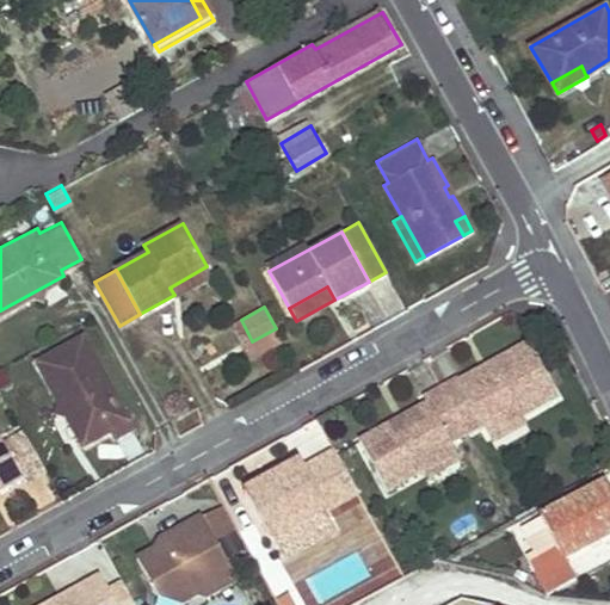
[(283,340),(276,328),(252,341),(258,353),(283,340)]
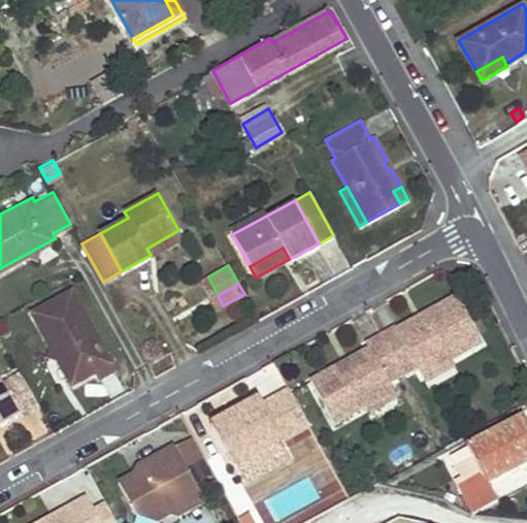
[(113,368),(70,289),(30,312),(70,385),(94,371),(98,377),(113,368)]
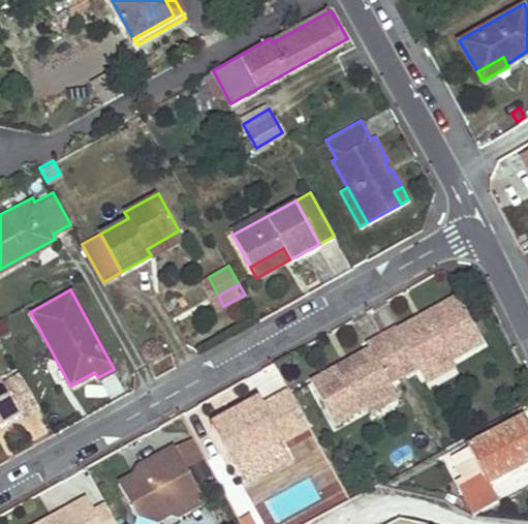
[(343,362),(311,378),(335,423),(365,406),(395,391),(390,381),(417,366),(423,375),(453,360),(483,343),(458,297),(426,313),(429,318),(402,333),(399,328),(398,326),(367,342),(370,347),(372,351),(345,366),(343,362)]
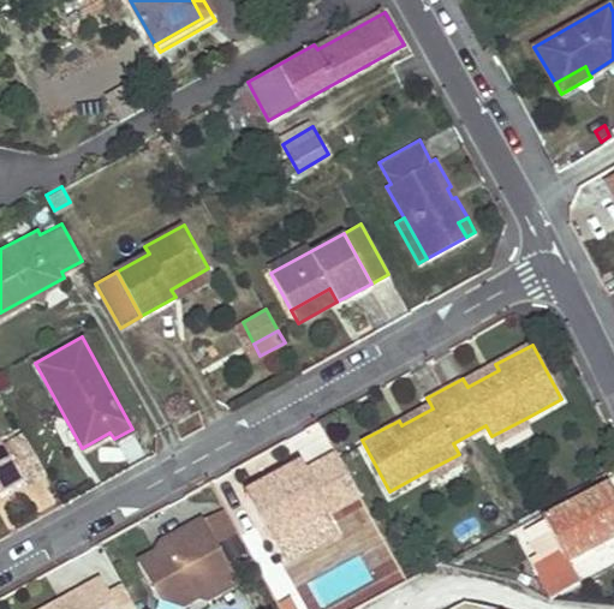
[(495,364),(464,381),(468,387),(499,370),(495,364)]
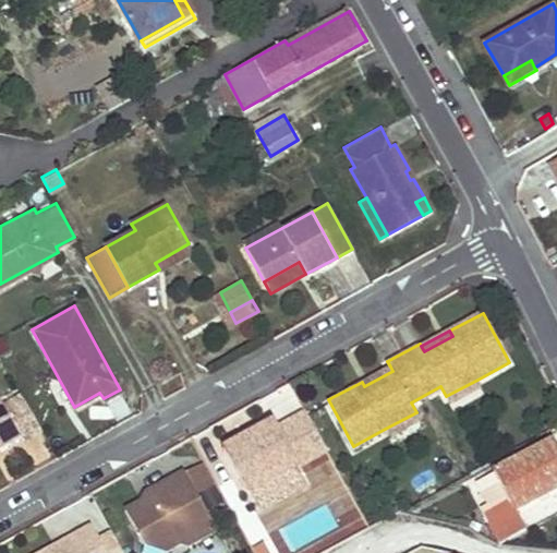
[(362,382),(364,386),(392,371),(390,367),(362,382)]
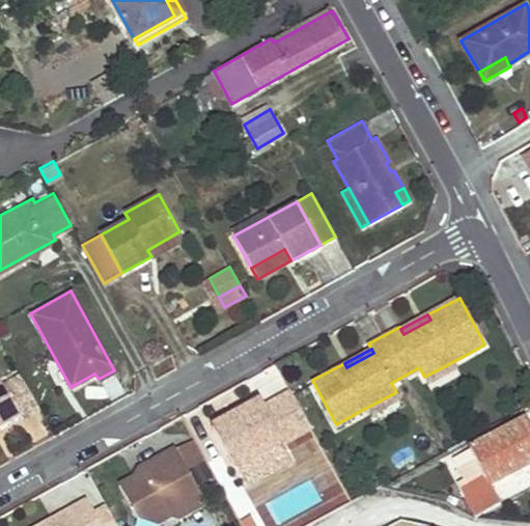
[(458,368),(454,361),(424,377),(428,384),(458,368)]
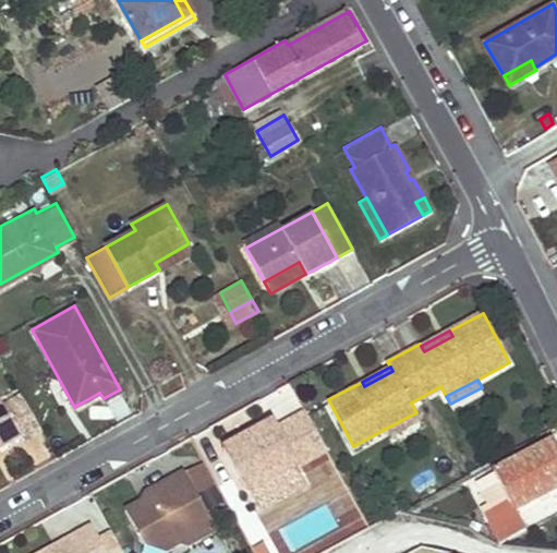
[(27,404),(21,393),(2,404),(0,399),(0,445),(20,435),(9,415),(27,404)]
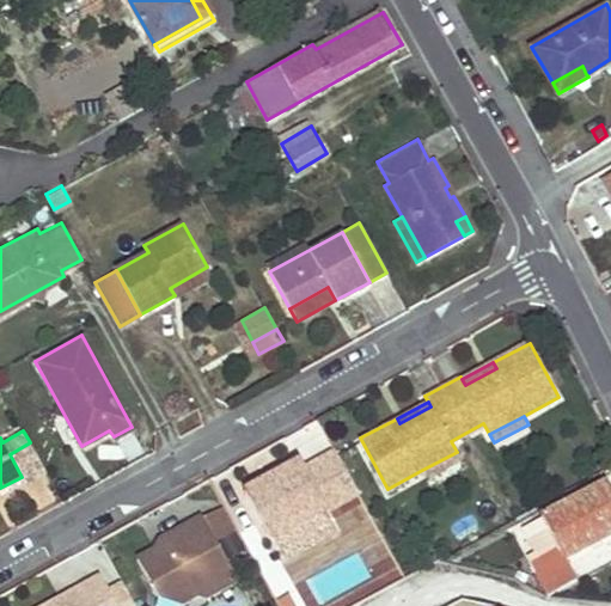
[(92,467),(124,460),(118,436),(87,444),(92,467)]
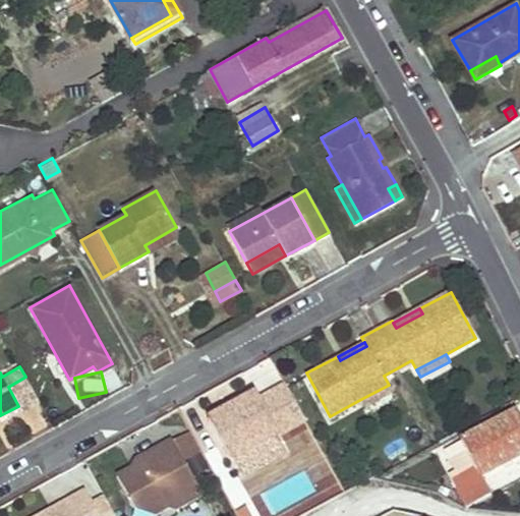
[(20,409),(39,400),(25,377),(8,387),(18,406),(20,409)]
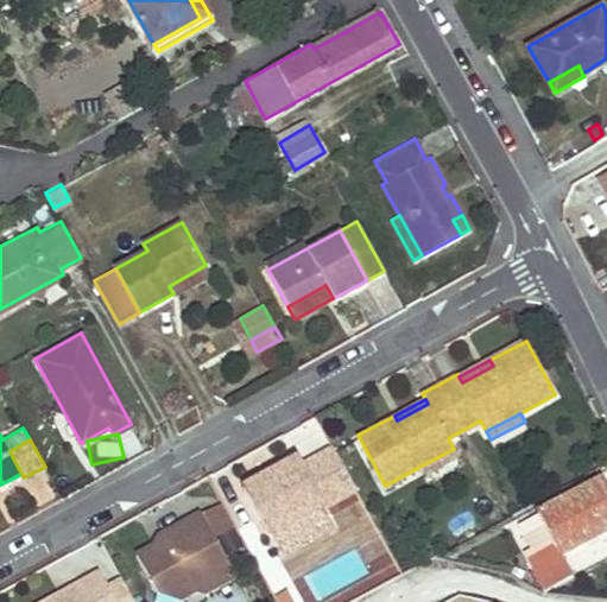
[(356,488),(335,448),(302,467),(298,460),(276,473),(279,479),(271,483),(267,476),(244,489),(269,536),(356,488)]
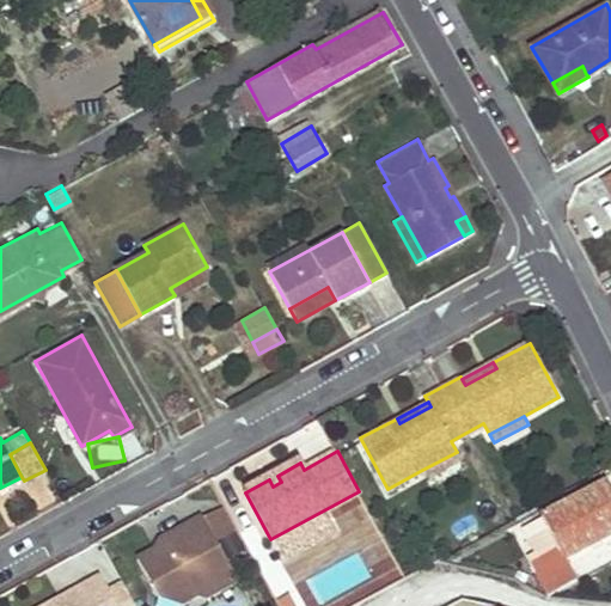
[(462,460),(457,452),(422,470),(427,478),(462,460)]
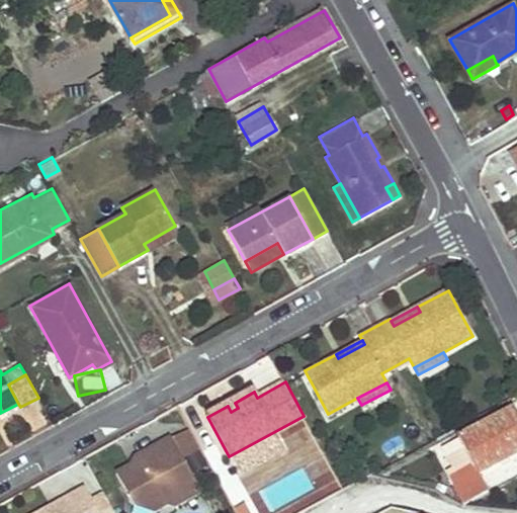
[(235,403),(228,406),(231,412),(238,408),(235,403)]
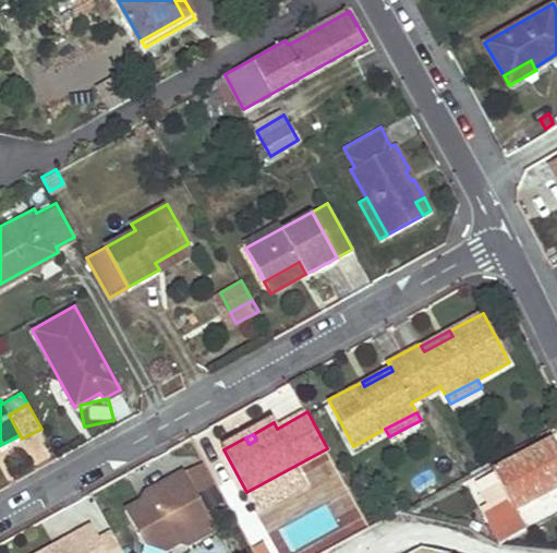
[(556,484),(556,444),(553,436),(494,468),(510,500),(498,506),(485,514),(499,541),(528,526),(517,507),(556,484)]
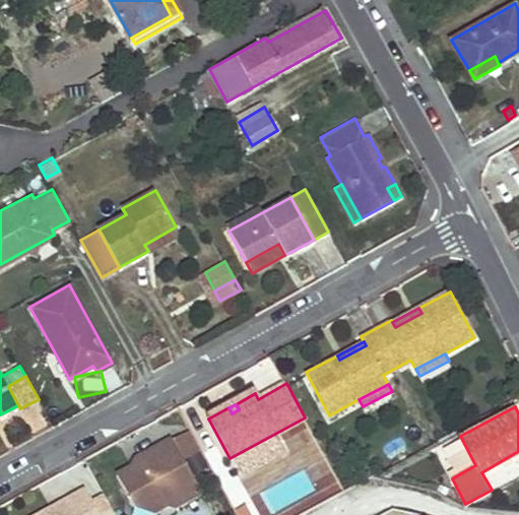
[(475,465),(460,436),(449,442),(464,471),(475,465)]
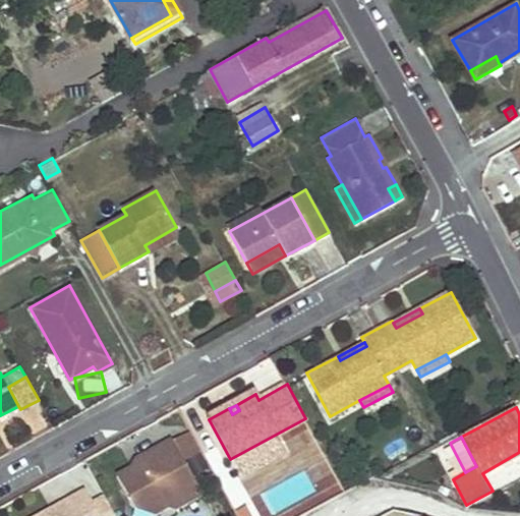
[(201,494),(172,438),(136,457),(138,461),(117,473),(135,505),(155,512),(169,504),(175,508),(201,494)]
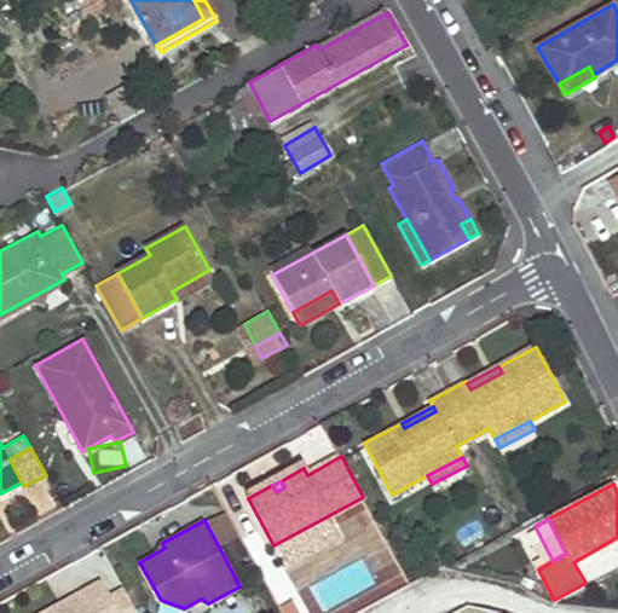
[(283,612),(335,612),(403,591),(382,528),(289,559),(290,562),(270,568),(283,612)]
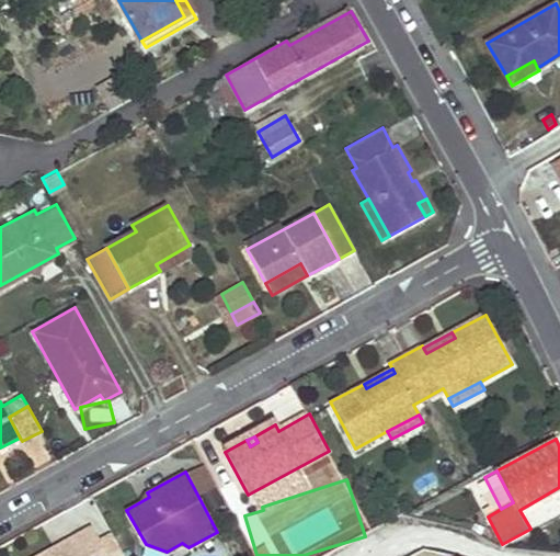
[(125,555),(113,533),(96,543),(89,529),(75,536),(77,542),(68,546),(65,542),(37,555),(125,555)]
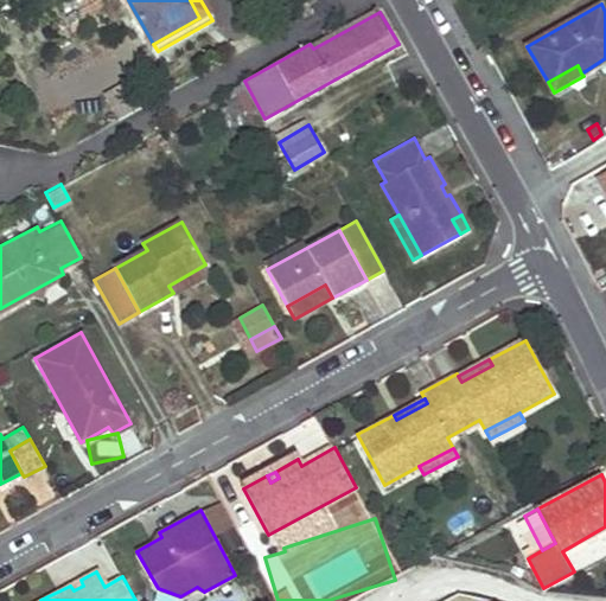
[(81,580),(70,586),(74,590),(83,586),(81,580)]
